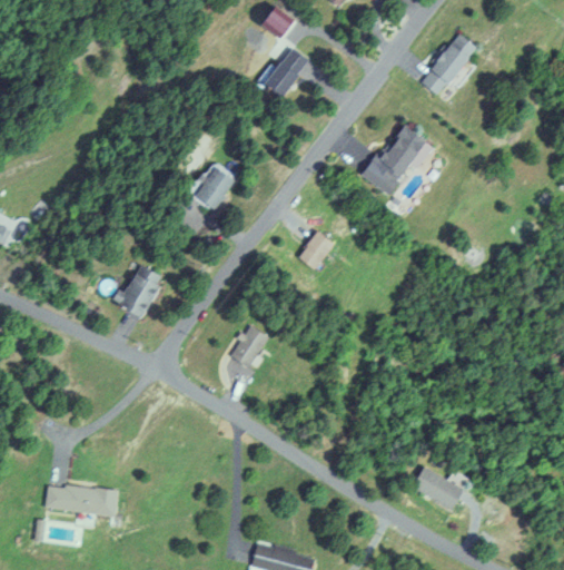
[(477,46),(461,31),(421,80),(438,95),(477,46)]
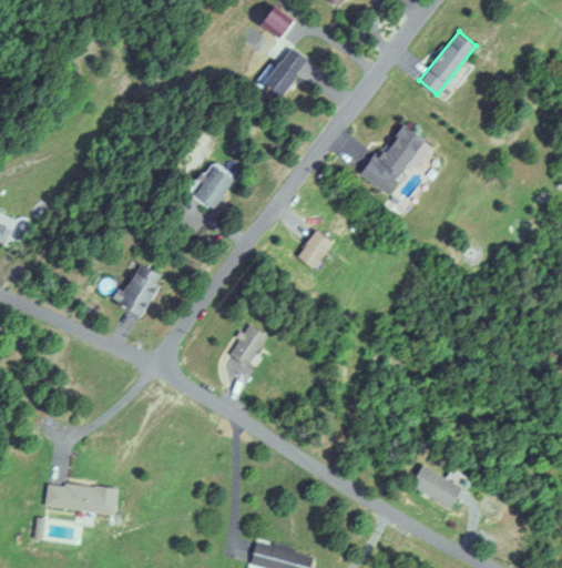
[(281,99),(310,59),(290,44),(261,83),(281,99)]
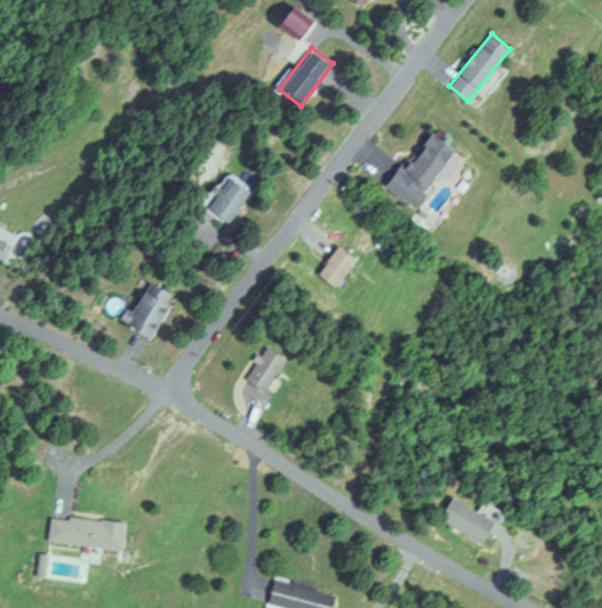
[(413,200),(456,150),(431,130),(388,179),(413,200)]
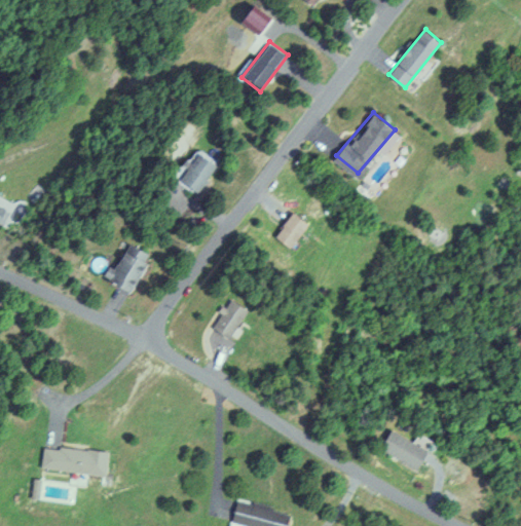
[(195,192),(220,168),(199,148),(175,173),(195,192)]
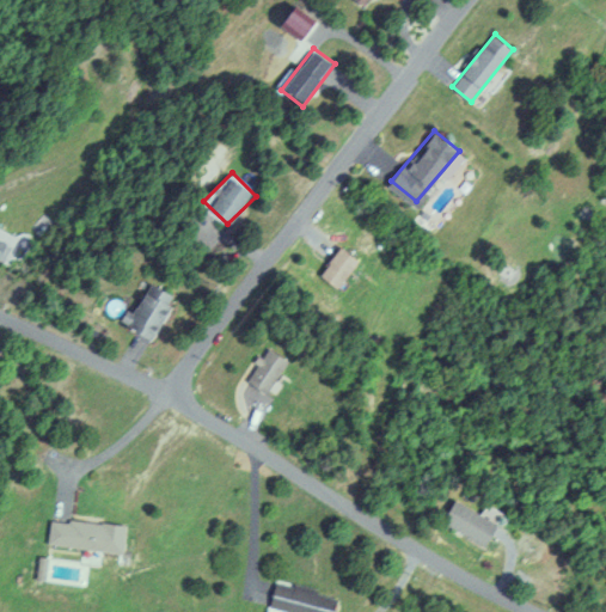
[(13,227),(0,227),(0,261),(17,259),(13,227)]
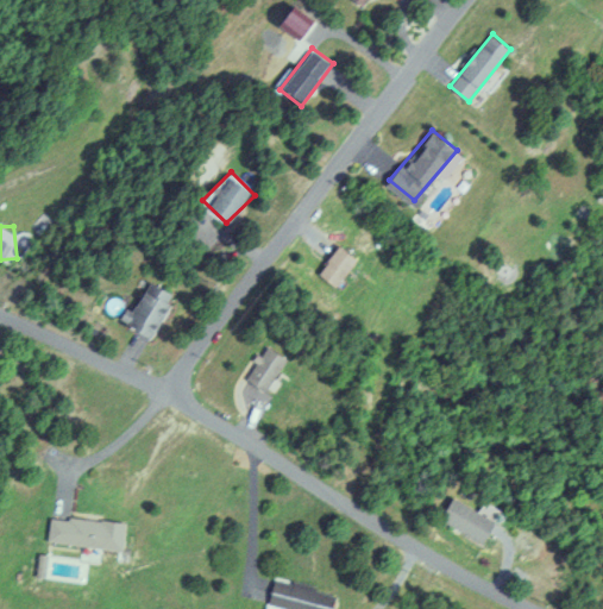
[(335,287),(358,259),(340,245),(319,272),(335,287)]
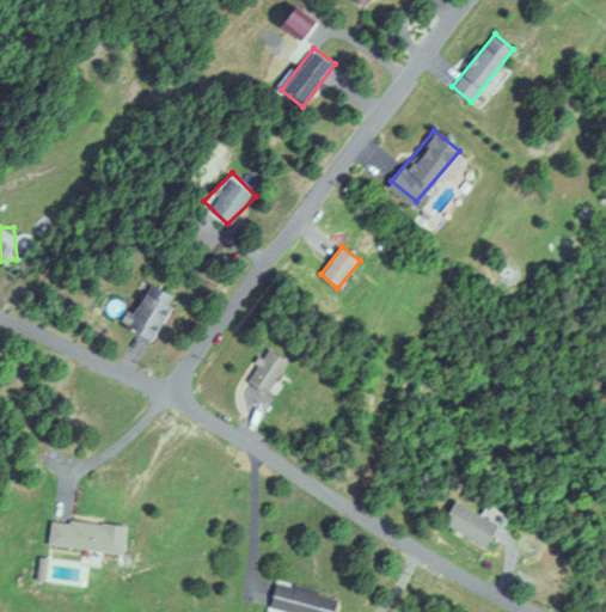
[(154,340),(175,295),(159,288),(155,297),(144,291),(128,328),(154,340)]
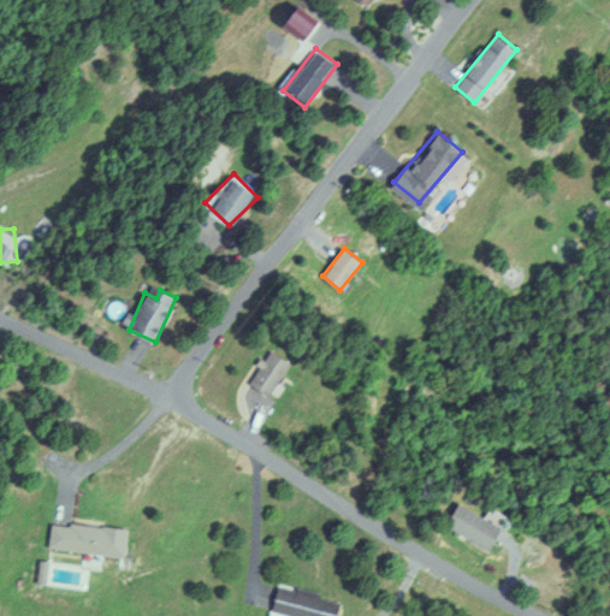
[(291,362),(270,349),(248,381),(268,396),(291,362)]
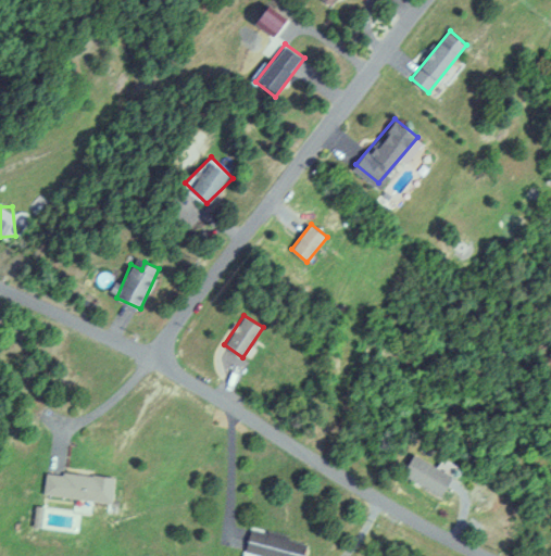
[(404,475),(443,496),(454,476),(415,453),(404,475)]
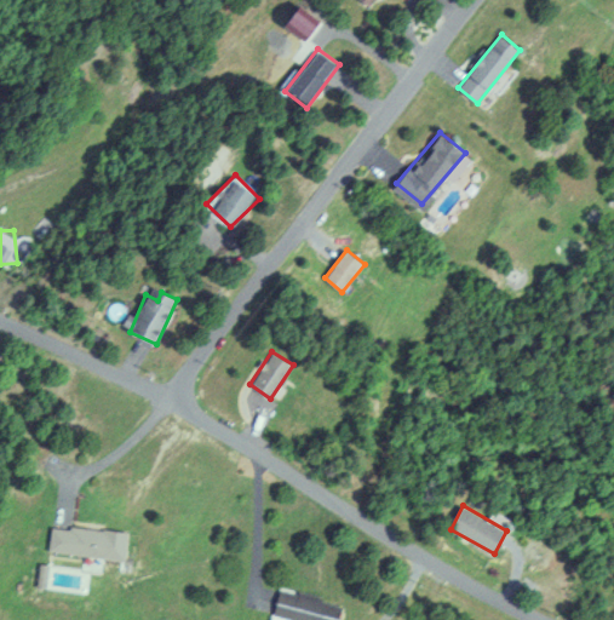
[(127,562),(130,534),(53,524),(50,552),(127,562)]
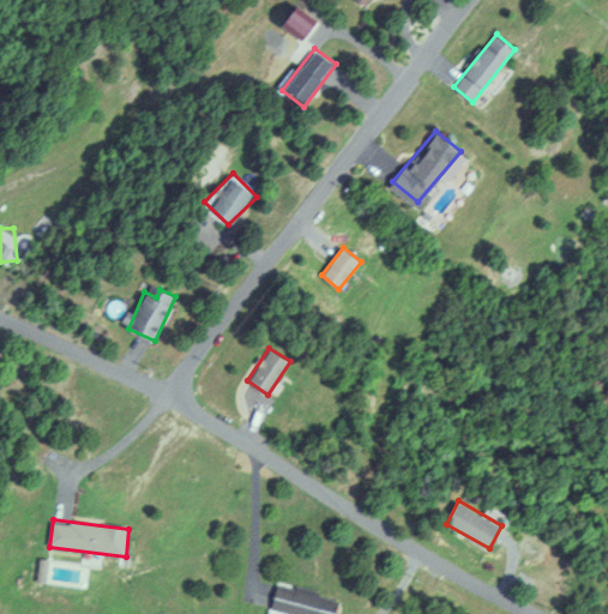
[(271,609),(288,613),(335,613),(339,597),(278,582),(271,609)]
